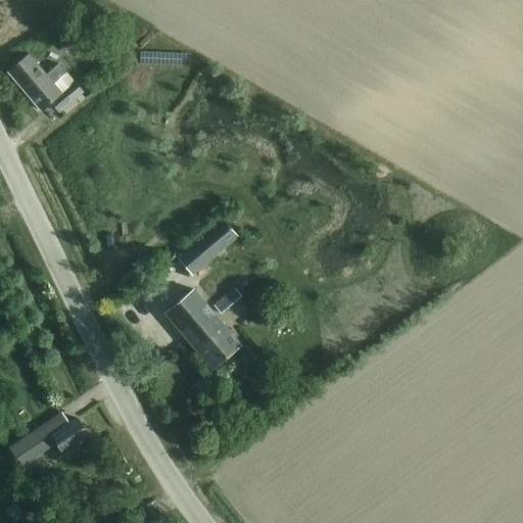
[(69,31),(61,39),(72,51),(81,44),(69,31)]
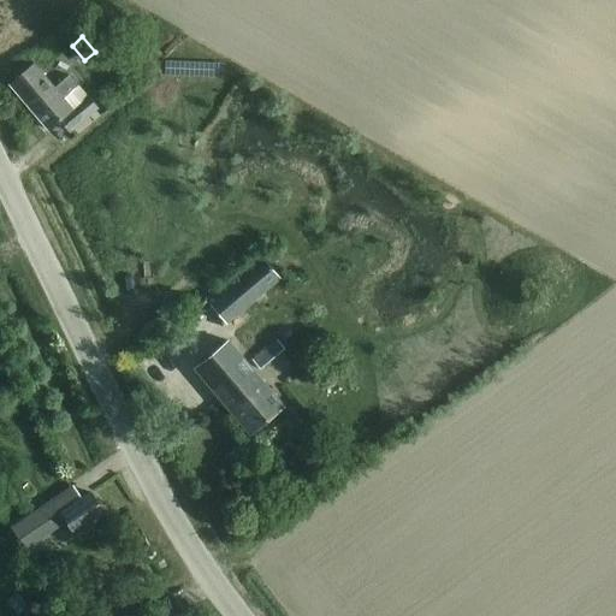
[(10,87),(47,132),(61,123),(70,135),(98,111),(88,99),(73,112),(64,100),(77,89),(67,77),(54,89),(35,65),(10,87)]
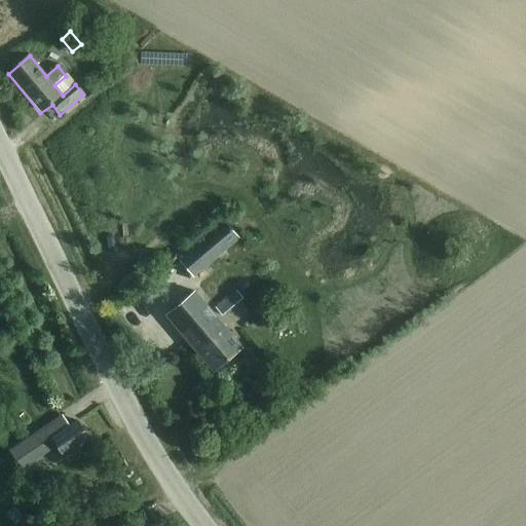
[(225,222),(180,260),(194,276),(239,238),(225,222)]
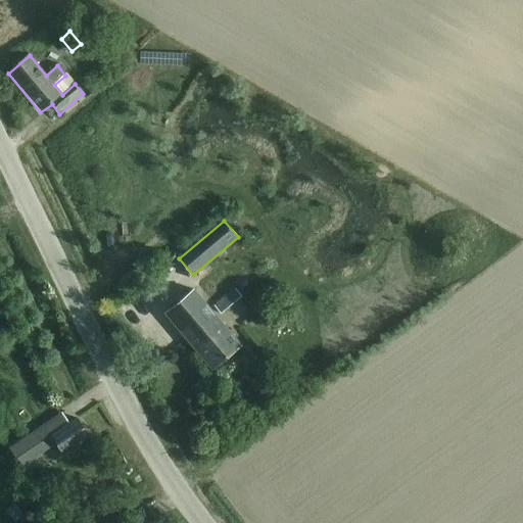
[(194,289),(165,314),(211,369),(240,344),(194,289)]
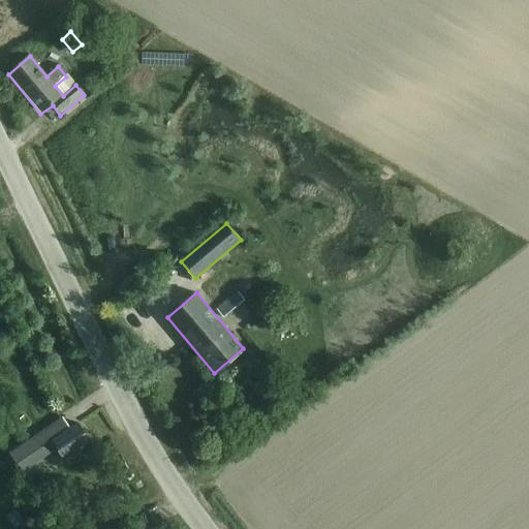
[(238,292),(217,310),(223,317),(245,300),(238,292)]
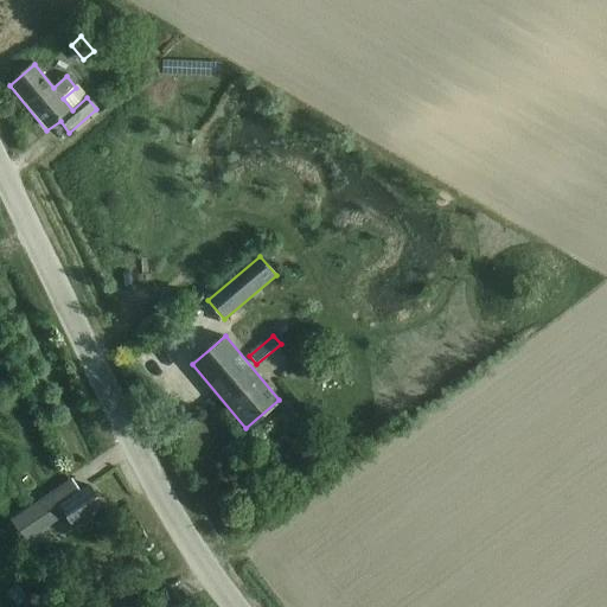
[(337,443),(325,452),(337,468),(349,460),(337,443)]
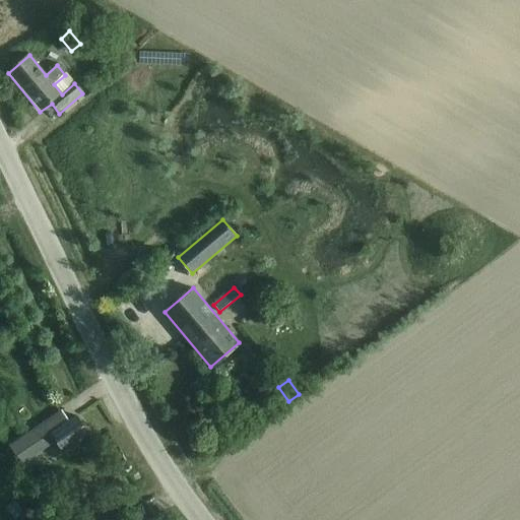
[(67,421),(63,411),(9,445),(20,462),(54,441),(62,453),(88,437),(75,416),(67,421)]
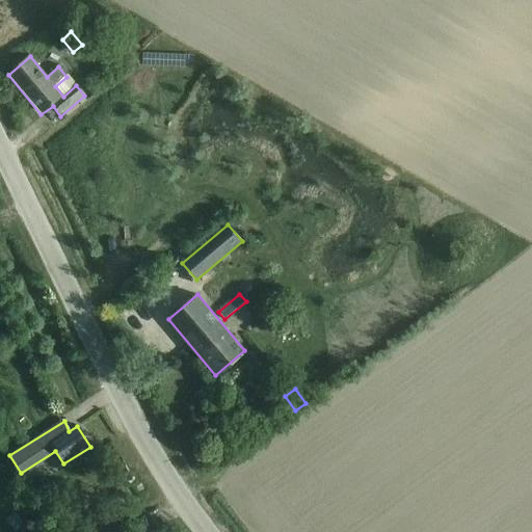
[(238,421),(230,426),(243,444),(251,439),(238,421)]
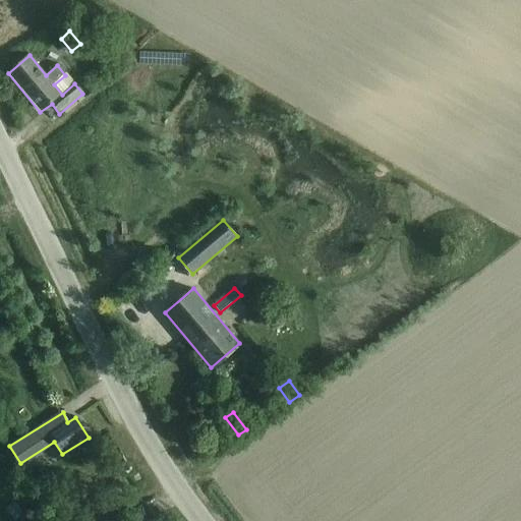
All buildings are outlined.
